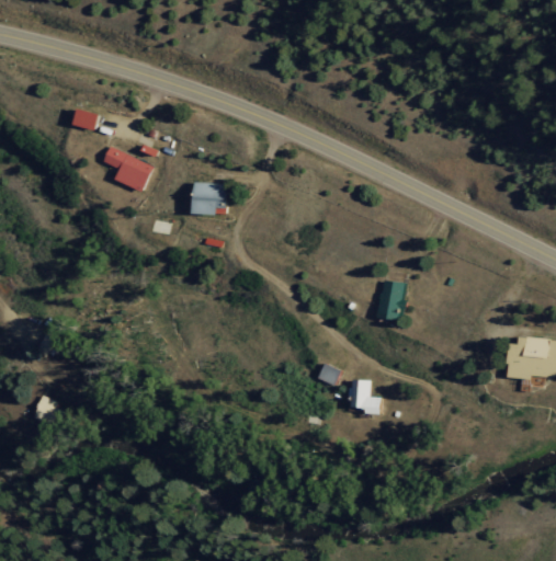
[(100,114),(78,109),(74,124),(94,130),(100,114)]
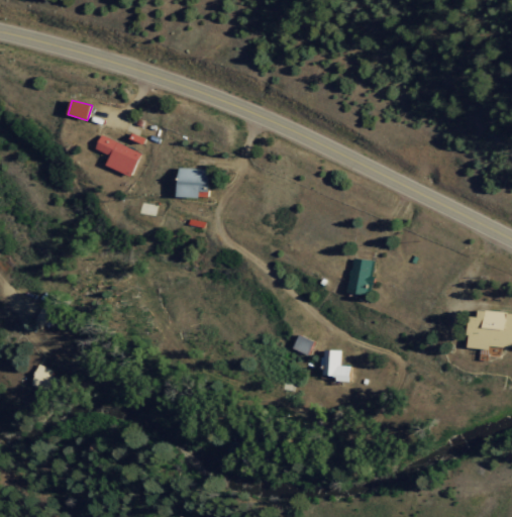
[(130,177),(140,152),(99,135),(93,149),(108,156),(104,166),(130,177)]
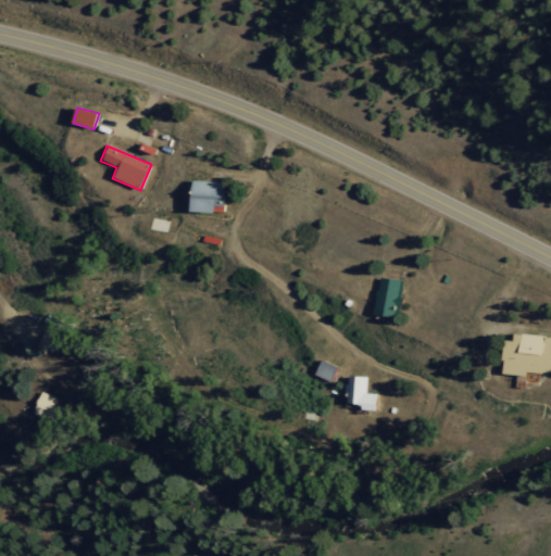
[(215,206),(225,206),(226,182),(192,180),(191,212),(215,213),(215,206)]
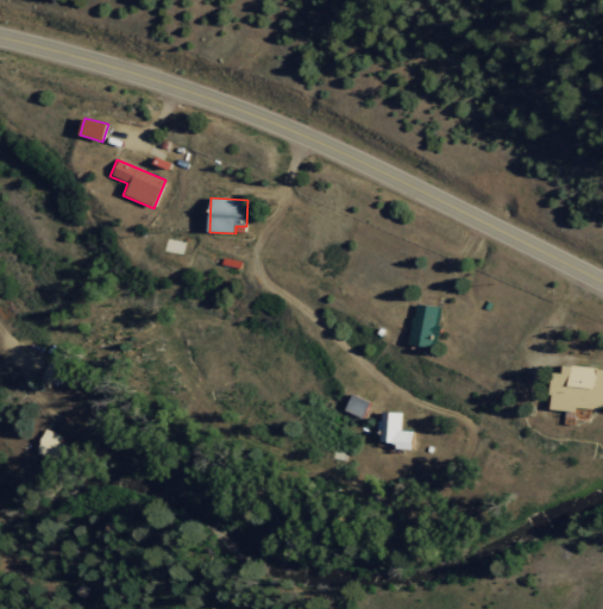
[(433,325),(435,306),(412,303),(408,345),(435,347),(438,325),(433,325)]
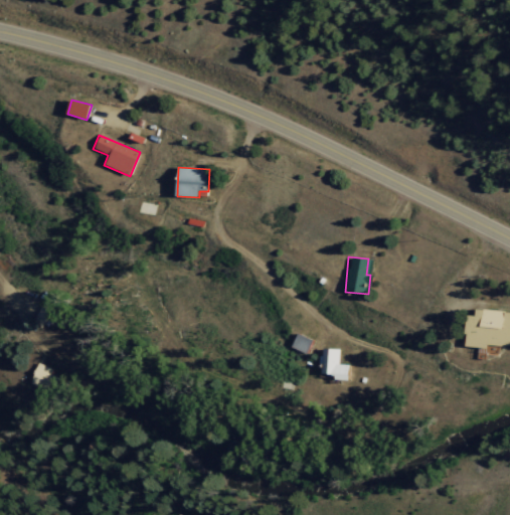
[(507,349),(509,316),(509,313),(468,309),(467,316),(459,315),(457,344),(507,349)]
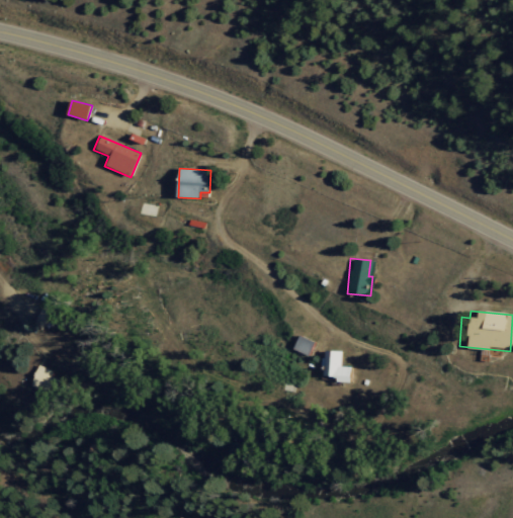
[(291,350),(308,356),(314,342),(297,335),(291,350)]
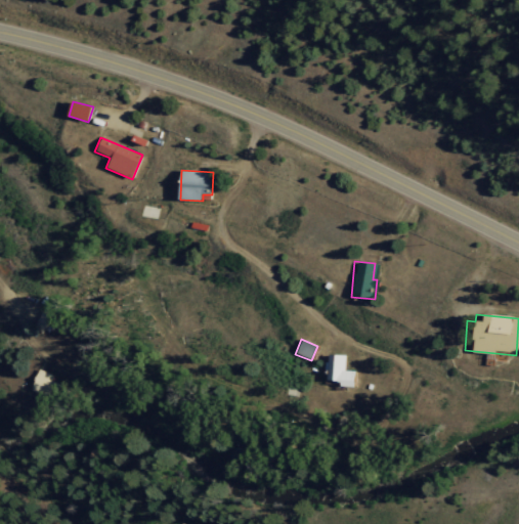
[(344,355),(326,354),(325,381),(340,381),(340,387),(355,387),(356,370),(344,370),(344,355)]
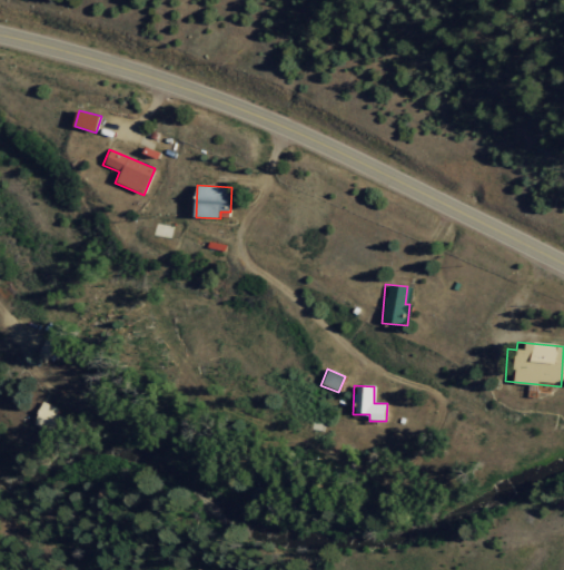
[(58,409),(42,402),(32,423),(58,435),(65,419),(55,414),(58,409)]
